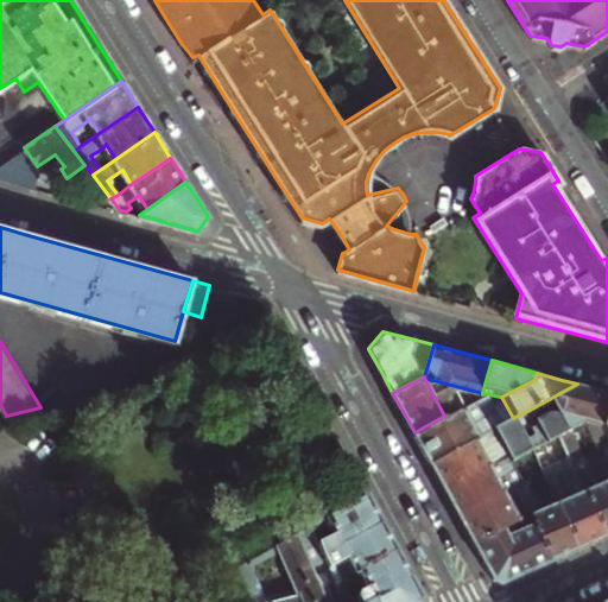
[(607,420),(607,418),(607,392),(600,390),(577,384),(530,410),(537,423),(530,426),(533,432),(524,437),(513,418),(505,422),(499,425),(512,450),(515,457),(562,431),(572,425),(588,416),(589,416),(607,420)]
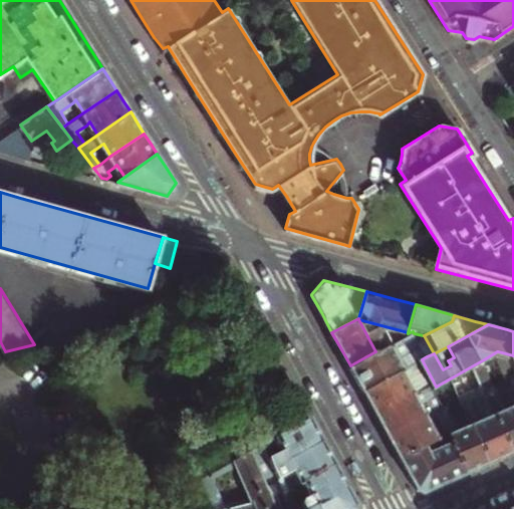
[(408,333),(375,351),(350,365),(356,377),(363,391),(422,359),(427,356),(414,333),(413,331),(408,333)]
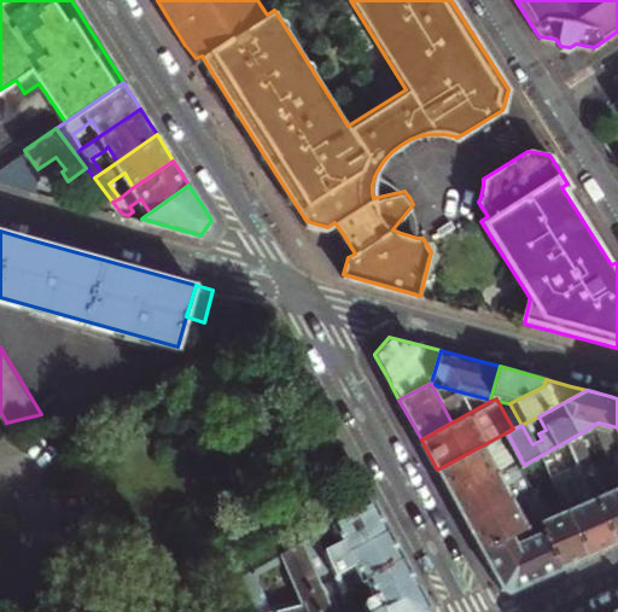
[(598,423),(611,453),(617,471),(617,427),(599,423),(598,423)]
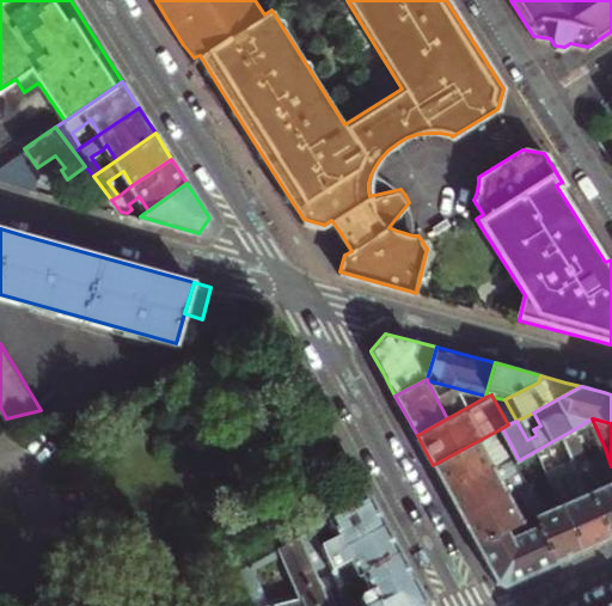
[(439,476),(446,490),(515,453),(502,428),(433,465),(439,476)]
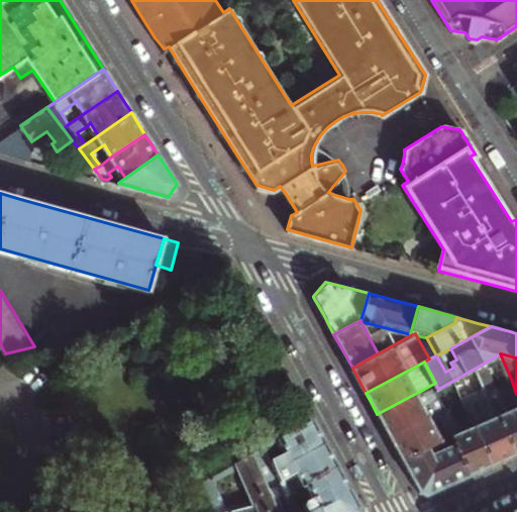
[(478,367),(490,397),(516,455),(516,454),(516,394),(511,379),(497,385),(487,362),(478,367)]
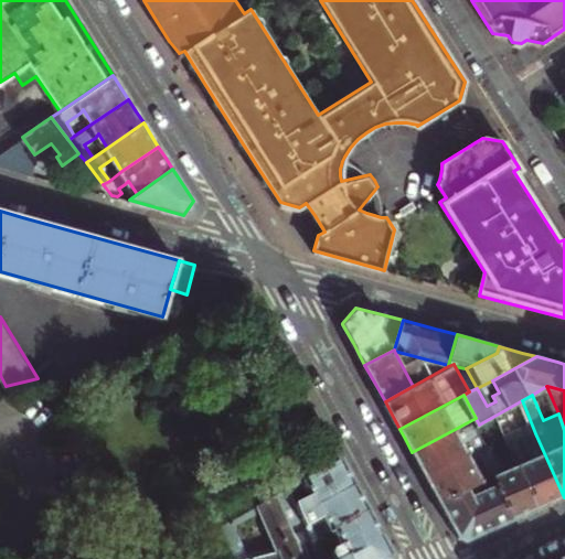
[(479,425),(476,418),(412,452),(418,463),(425,476),(480,447),(488,442),(479,425)]
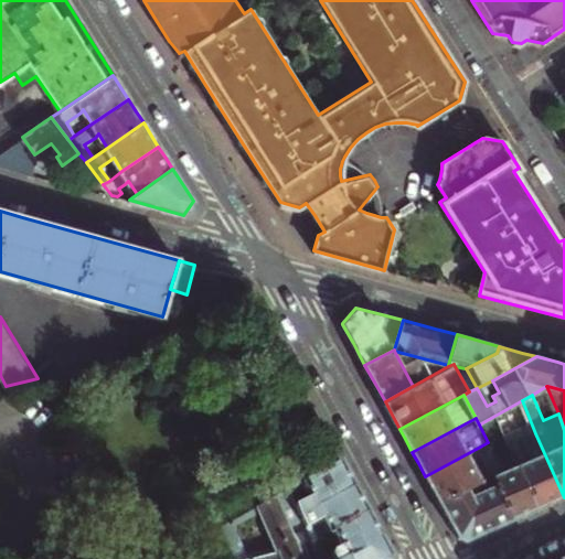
[(507,431),(521,464),(541,507),(552,502),(564,497),(535,433),(523,438),(518,427),(507,431)]
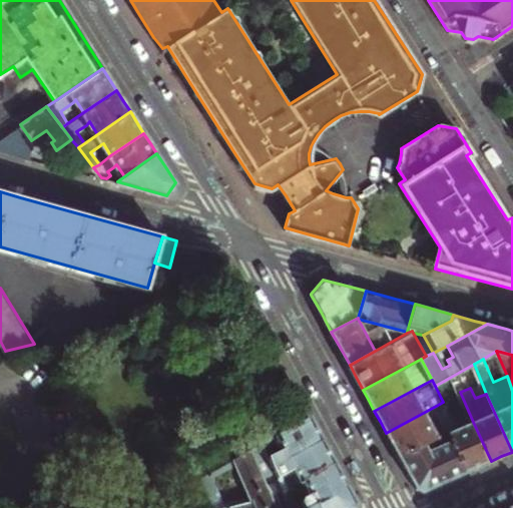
[(448,434),(465,473),(480,466),(491,461),(473,422),(459,428),(445,401),(443,402),(436,406),(438,411),(443,422),(448,434)]
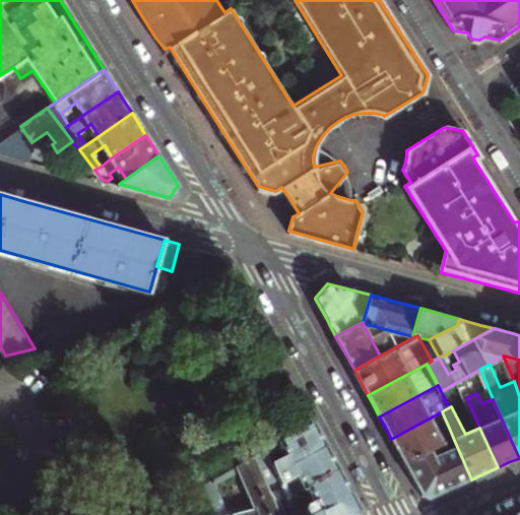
[(444,416),(442,411),(391,439),(398,450),(404,462),(430,451),(454,440),(449,428),(441,431),(436,420),(444,416)]
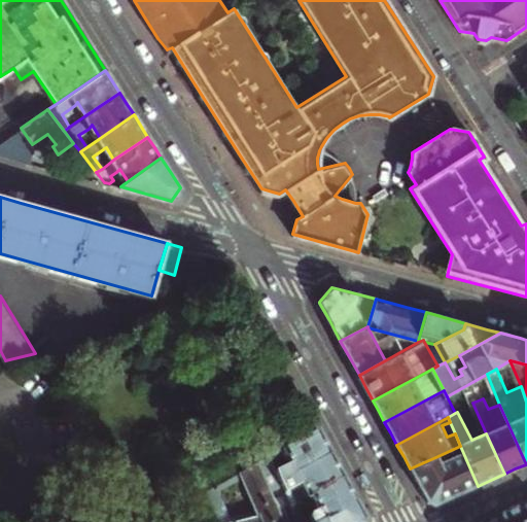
[(278,479),(329,451),(323,439),(317,427),(268,454),(278,479)]
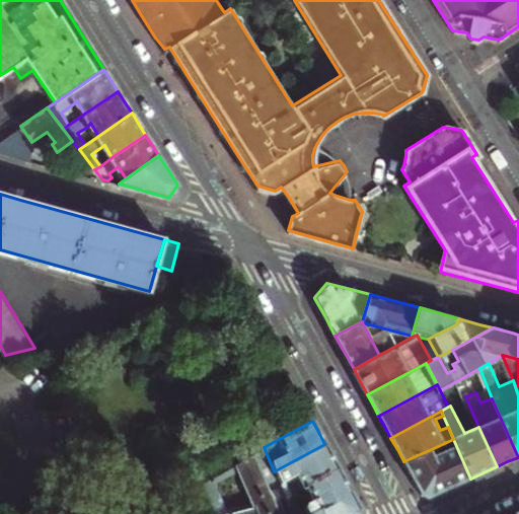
[(429,450),(446,489),(460,483),(470,479),(453,439),(429,450)]
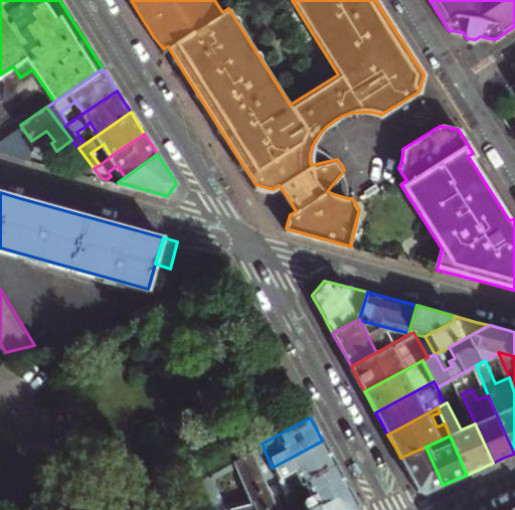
[(297,483),(334,463),(328,451),(322,441),(272,468),(277,478),(283,491),(297,483)]
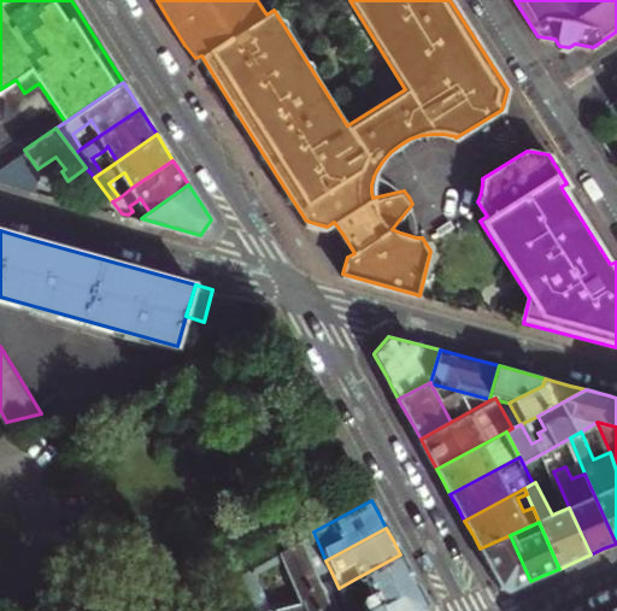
[(301,599),(306,610),(331,610),(318,580),(331,573),(325,560),(313,532),(280,550),(301,599)]
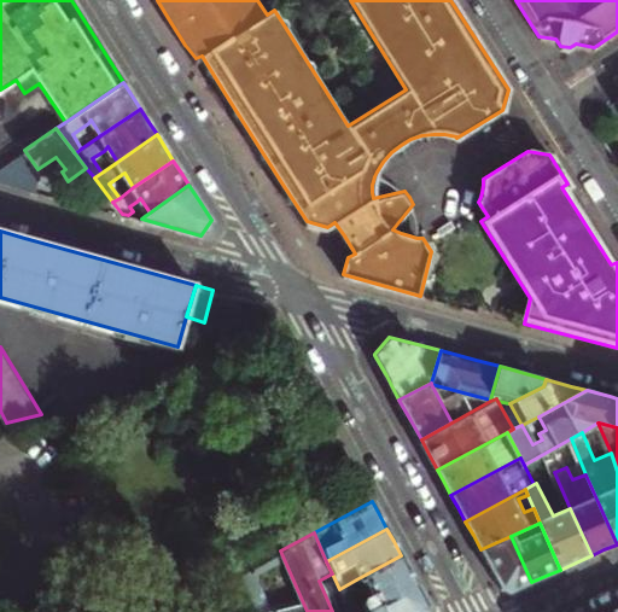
[(531,582),(511,536),(481,549),(491,569),(501,587),(506,588),(512,590),(531,582)]
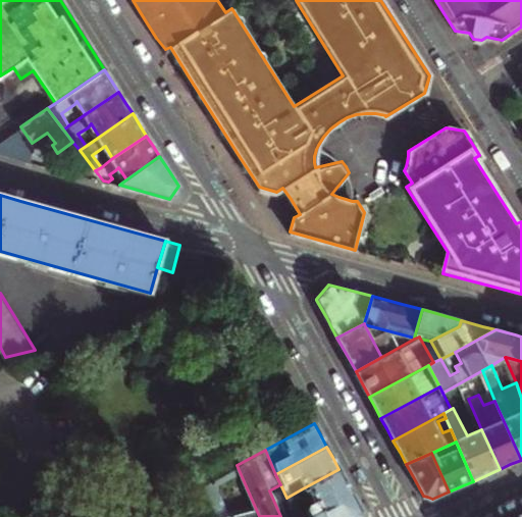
[(359,516),(362,511),(338,469),(301,489),(307,504),(307,508),(310,516),(308,516),(359,516)]
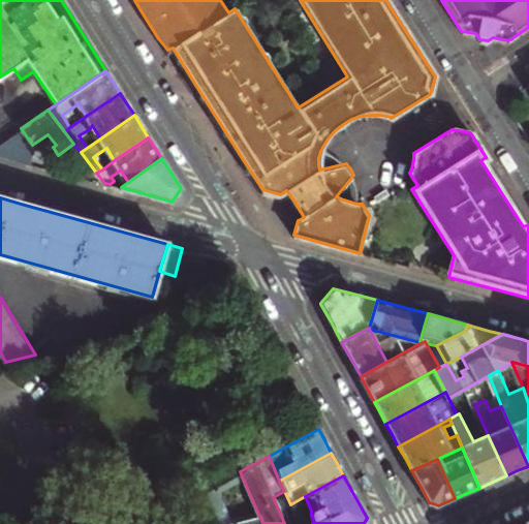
[(214,486),(205,491),(214,513),(221,510),(219,506),(220,498),(214,486)]
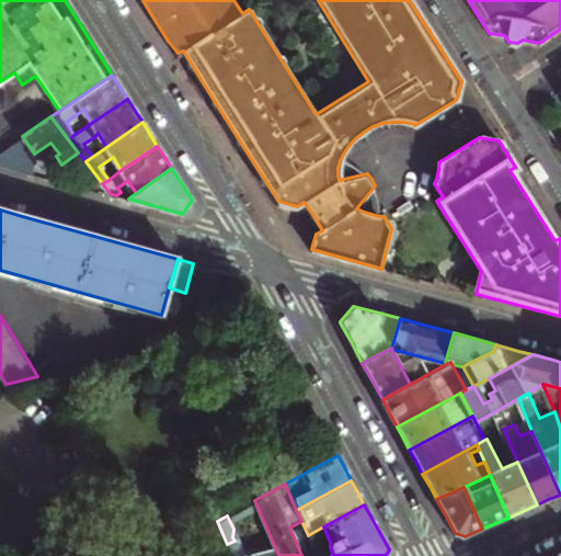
[(278,555),(274,545),(231,555),(278,555)]
